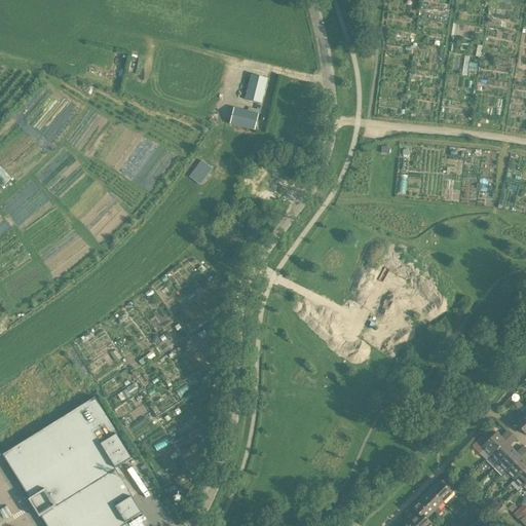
[(398,0),(397,13),(412,14),(413,0),(398,0)]
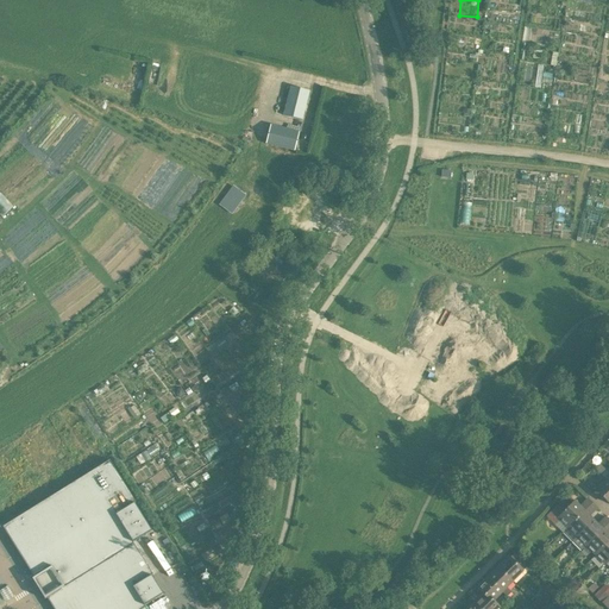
[(302,120),(309,92),(290,87),(283,115),(302,120)]
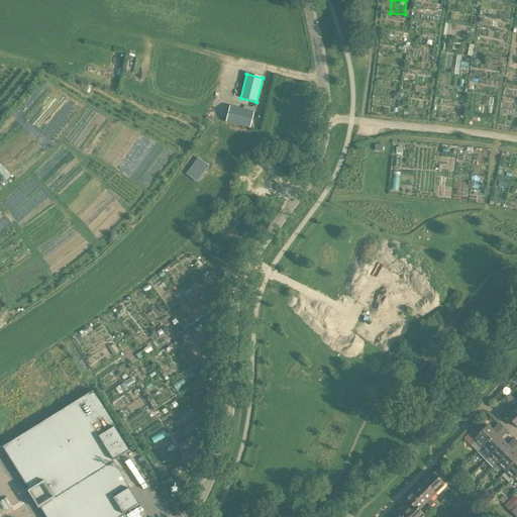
[(253,112),(229,106),(225,122),(250,128),(253,112)]
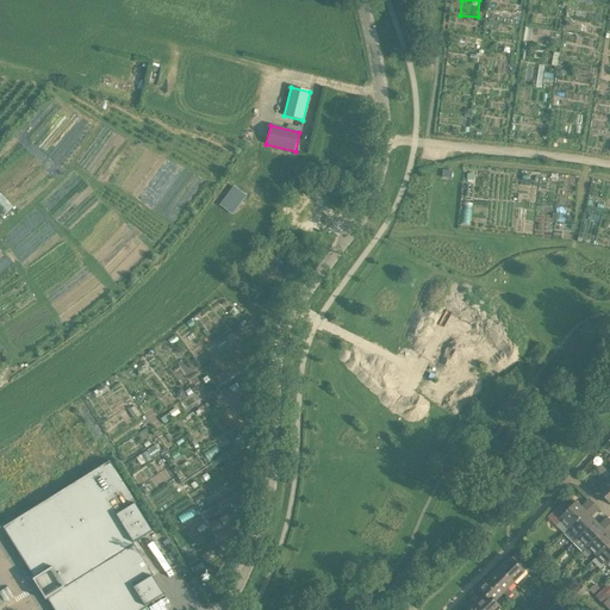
[(235,185),(221,204),(234,213),(248,194),(235,185)]
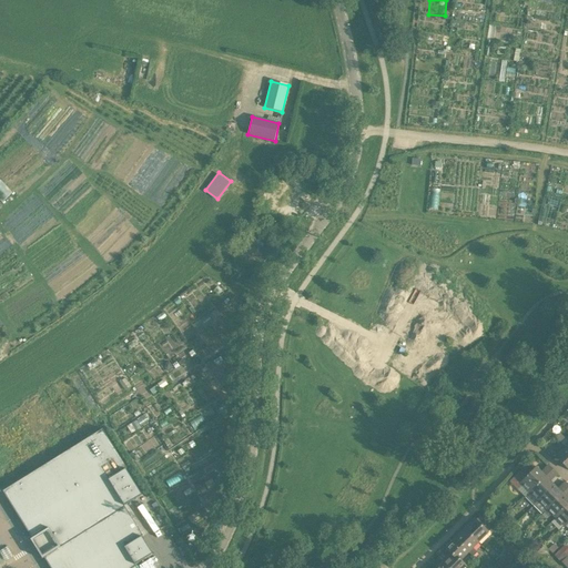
[(62,439),(69,435),(59,417),(52,422),(62,439)]
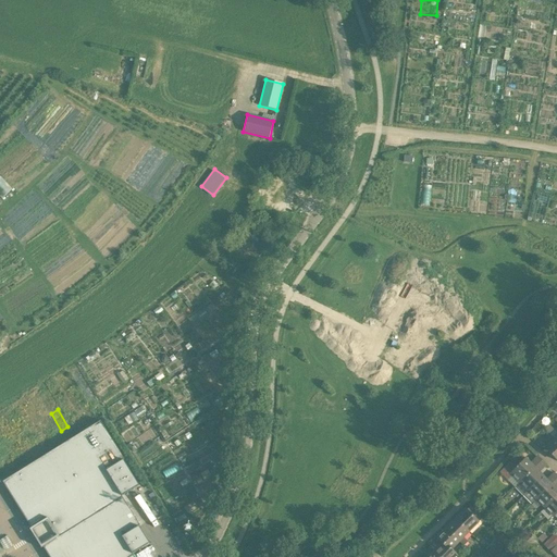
[(100,421),(2,483),(35,535),(48,556),(130,556),(133,556),(132,554),(149,544),(138,527),(139,525),(121,496),(138,485),(122,460),(124,459),(100,421)]
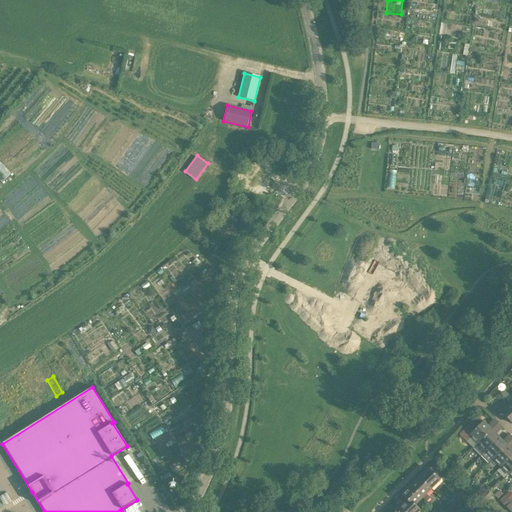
[(511,405),(511,397),(505,390),(501,394),(506,399),(510,403),(511,405)]
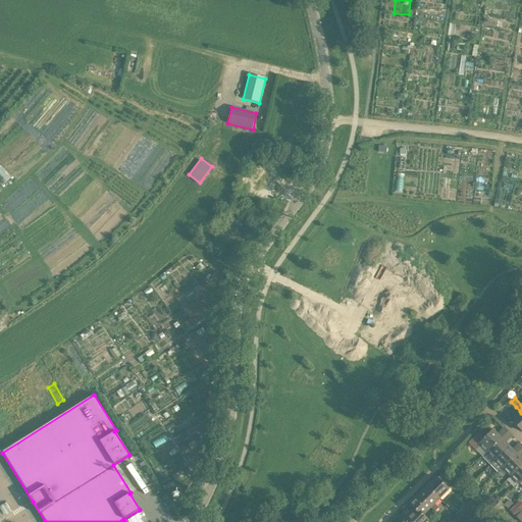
[(521,413),(520,411),(511,420),(521,430),(521,413)]
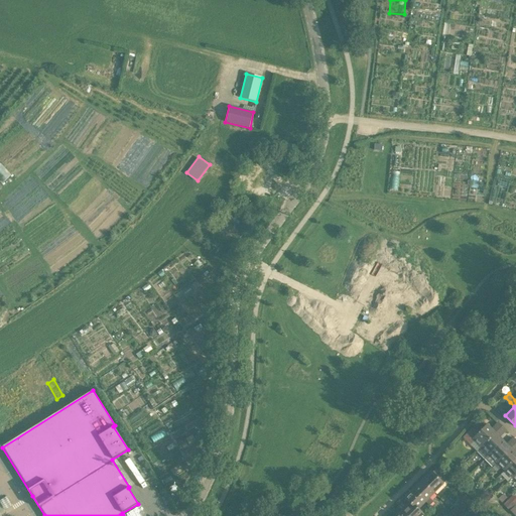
[(502,426),(498,422),(491,429),(487,425),(484,422),(475,430),(473,428),(464,437),(470,443),(474,438),(481,446),(502,426)]
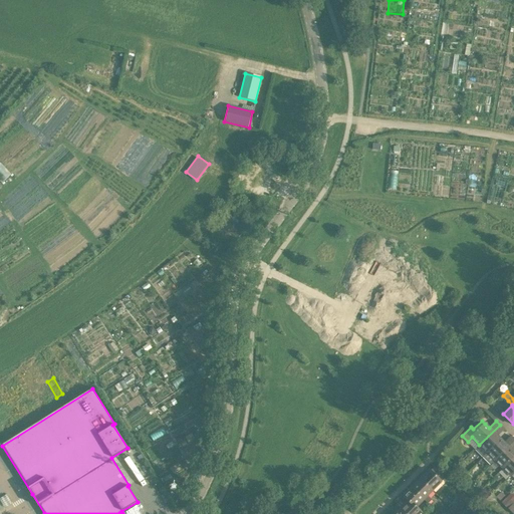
[(479,445),(480,445),(475,450),(482,458),(500,440),(496,436),(503,428),(500,425),(479,445)]
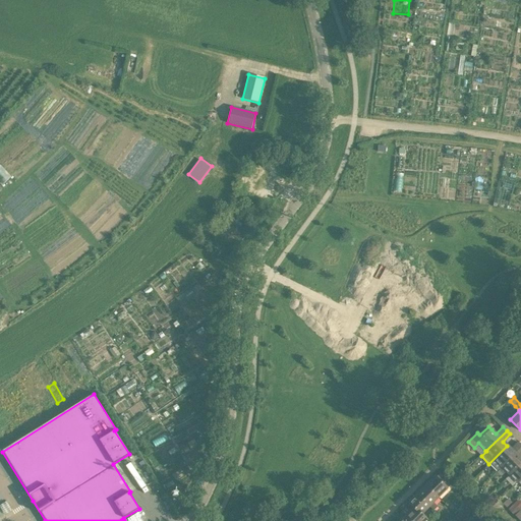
[(499,469),(499,470),(520,447),(520,444),(519,442),(511,450),(507,446),(488,464),(497,471),(499,469)]
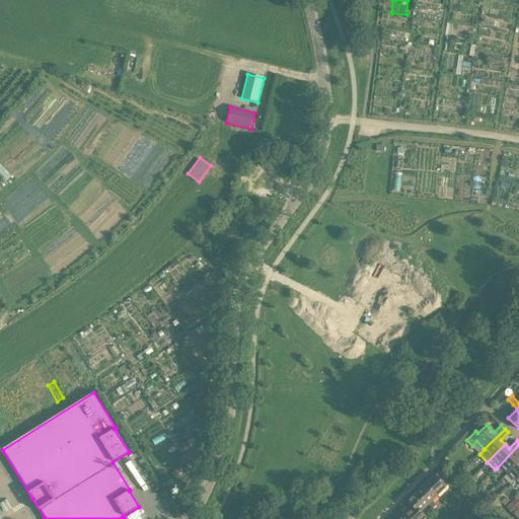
[(504,469),(507,472),(518,460),(518,456),(517,455),(518,452),(518,445),(497,468),(501,472),(504,469)]
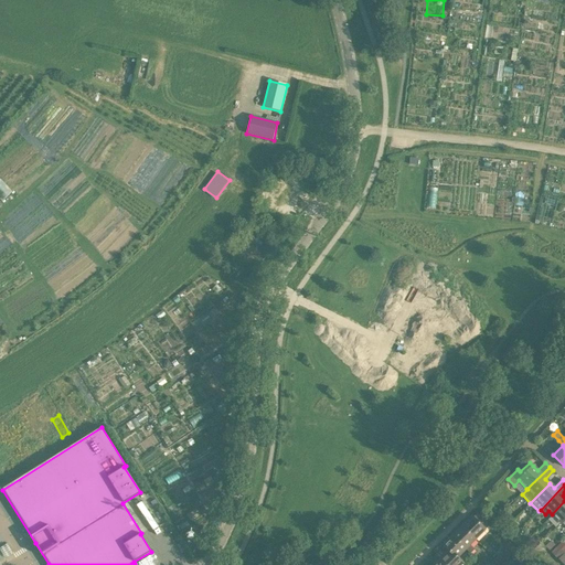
[(564,501),(552,514),(561,523),(564,519),(564,501)]
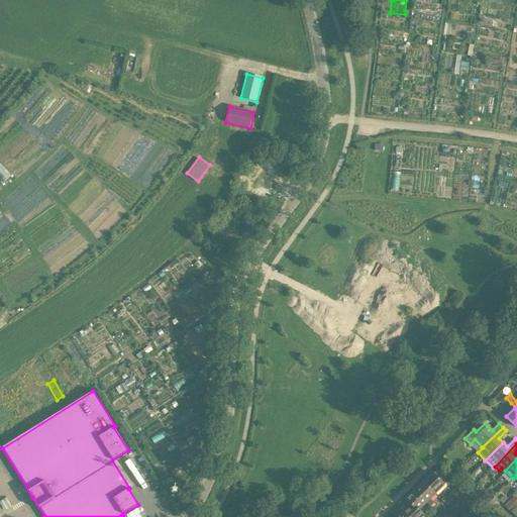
[(436,470),(432,474),(431,473),(422,482),(434,494),(447,481),(436,470)]
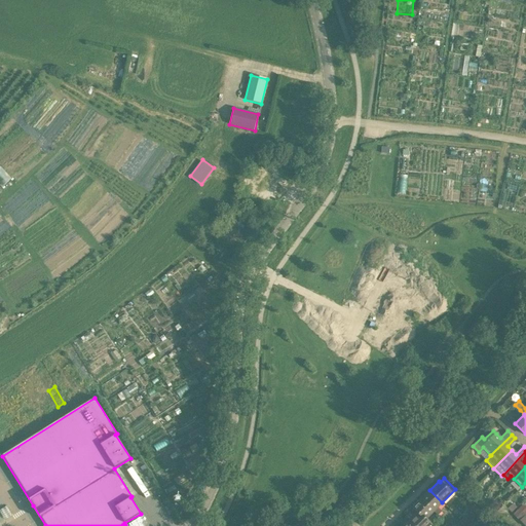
[(429,490),(421,498),(434,511),(434,512),(438,516),(442,512),(437,508),(442,502),(429,490)]
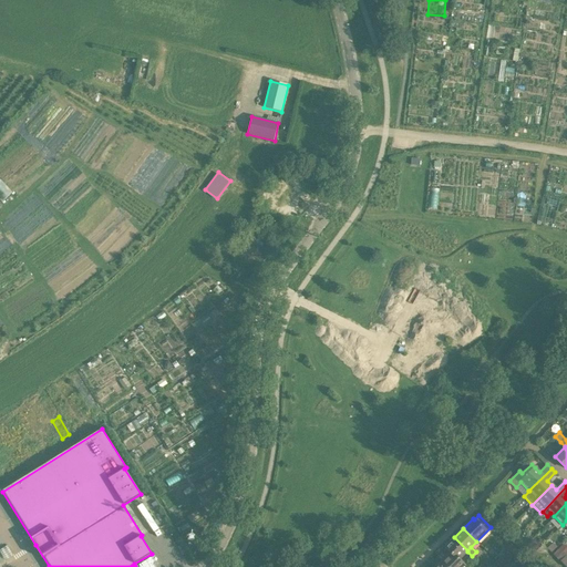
[(444,547),(445,548),(457,560),(459,559),(467,552),(467,550),(454,537),(444,547)]
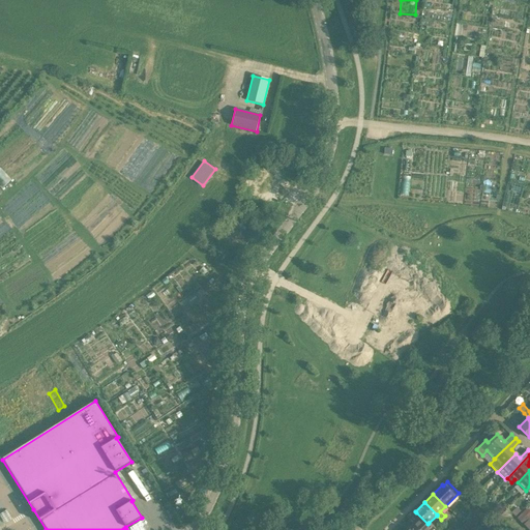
[(511,512),(514,517),(520,511),(517,507),(511,512)]
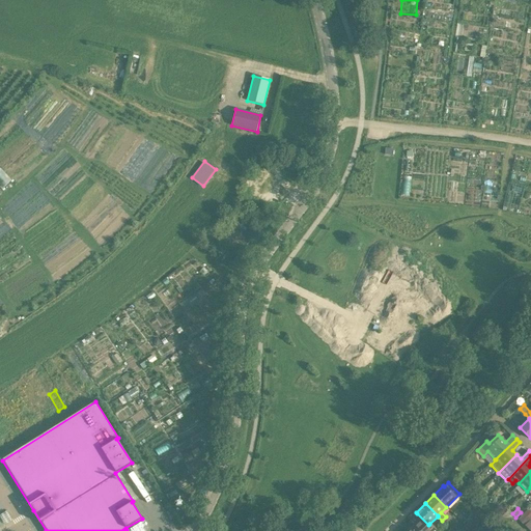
[(518,519),(524,526),(530,518),(524,512),(518,519)]
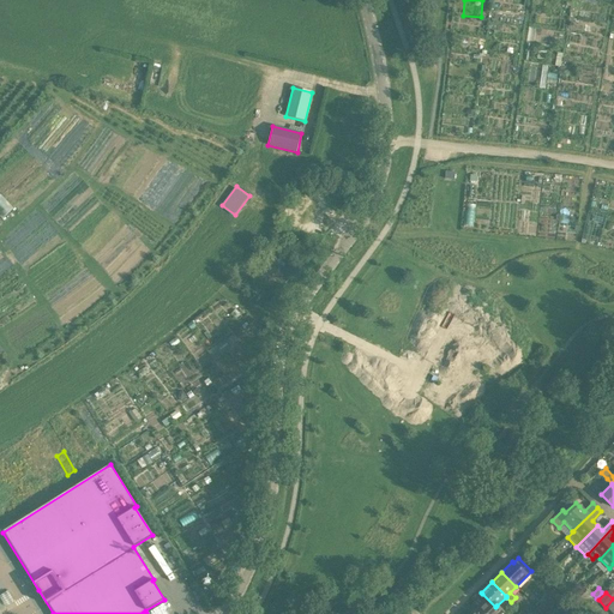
[(477,608),(477,609),(482,613),(500,613),(503,612),(497,606),(495,607),(482,594),(473,603),(477,608)]
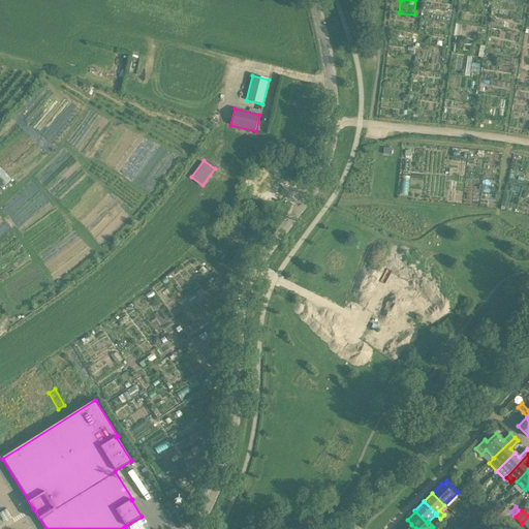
[(463,523),(468,528),(471,525),(466,520),(463,523)]
